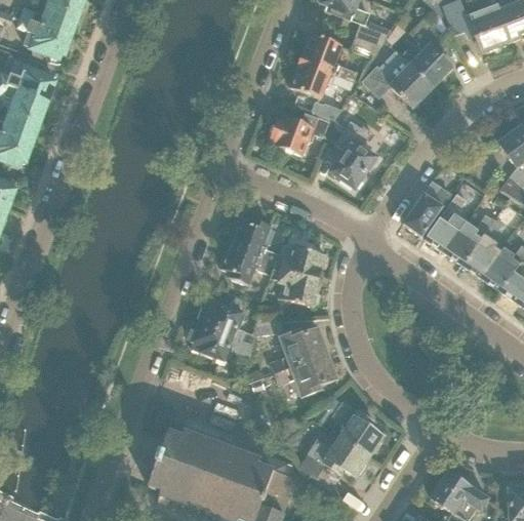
[(80,14),(85,0),(48,0),(47,2),(80,14)]
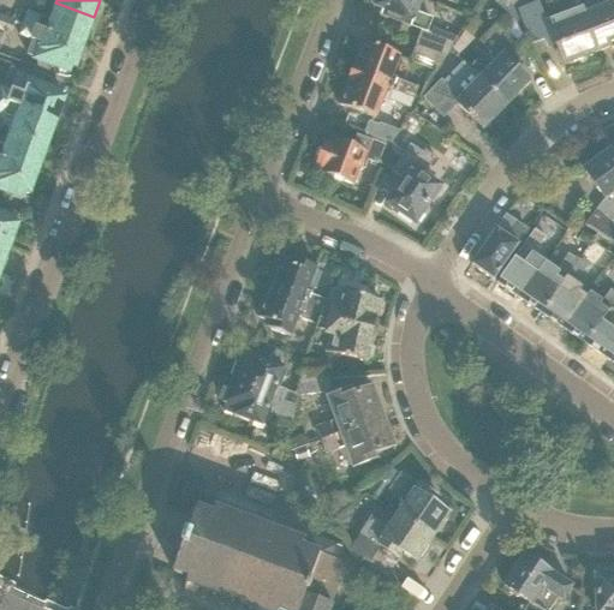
[(416,10),(419,0),(377,0),(376,3),(383,5),(382,10),(423,27),(417,41),(446,52),(459,35),(429,23),(431,16),(416,10)]
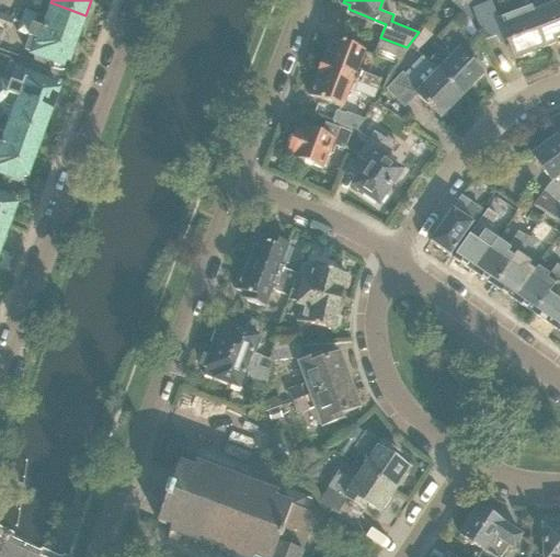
[(547,44),(535,9),(533,3),(499,16),(493,0),(487,0),(475,4),(486,36),(503,30),(506,40),(512,37),(518,55),(547,44)]
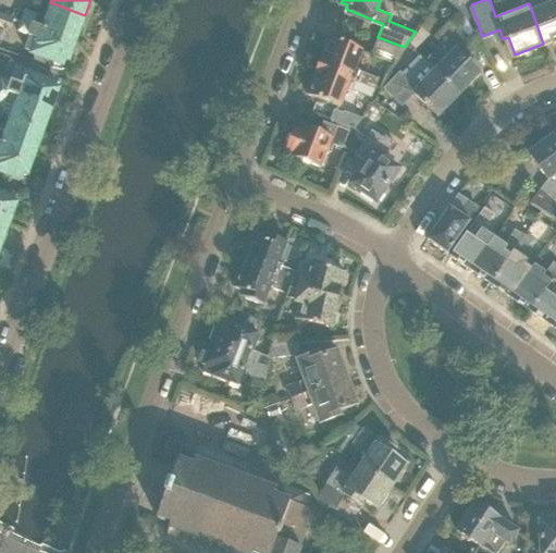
[(531,9),(543,44),(553,40),(554,41),(555,40),(555,0),(542,0),(544,3),(531,9)]
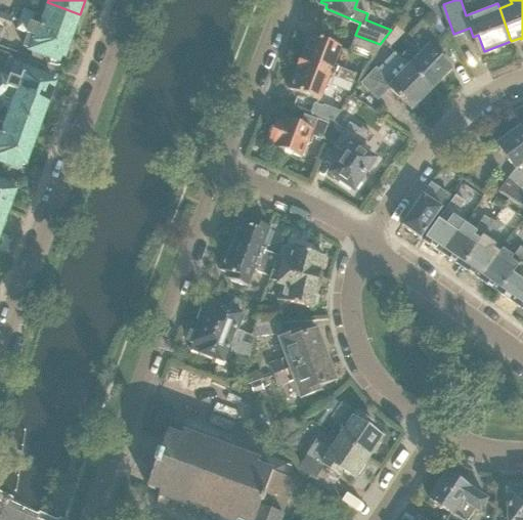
[(73,35),(80,14),(47,2),(43,13),(25,6),(24,8),(15,5),(12,12),(12,13),(13,13),(13,15),(20,17),(20,16),(73,35)]
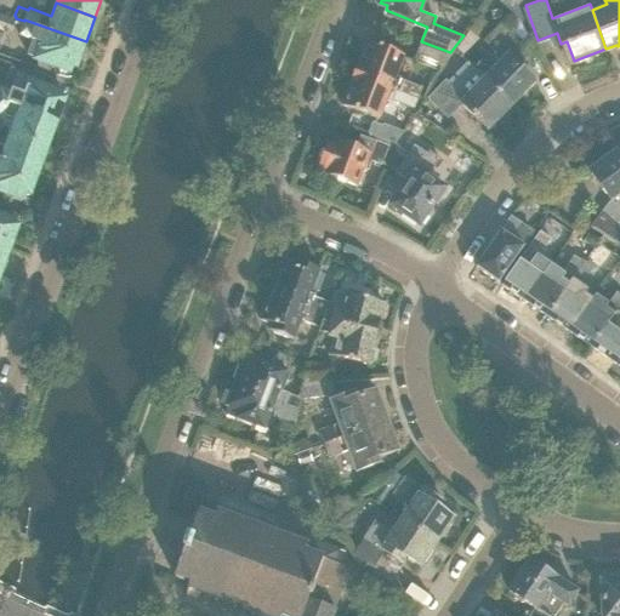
[(15,16),(15,15),(0,10),(0,22),(12,27),(16,18),(16,16),(15,16)]
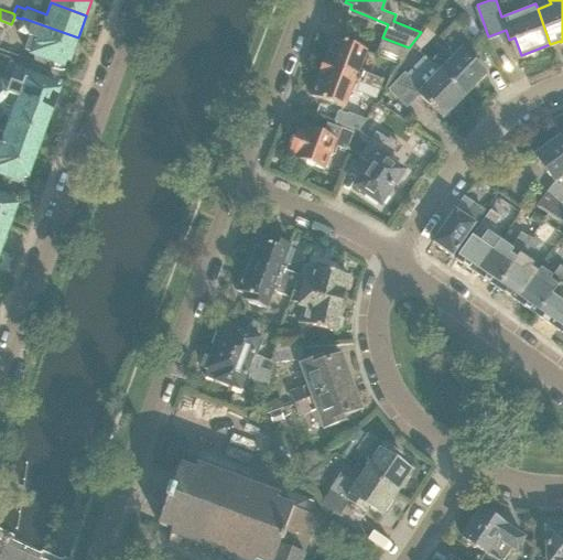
[(69,63),(78,38),(22,18),(22,19),(19,29),(39,35),(33,50),(36,51),(35,53),(39,58),(47,62),(52,60),(53,56),(69,63)]
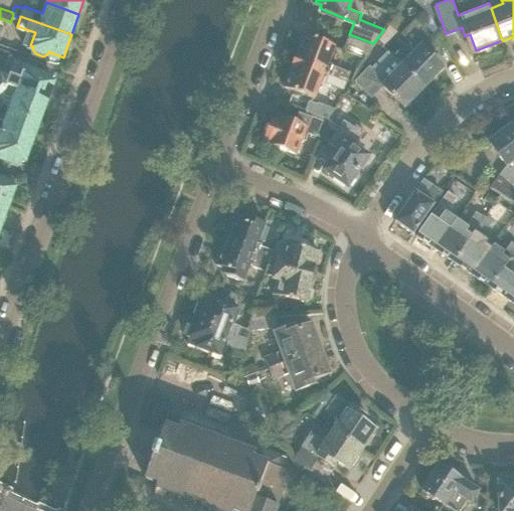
[(401,63),(424,86),(445,65),(422,43),(433,32),(416,16),(402,31),(417,46),(402,62),(401,63)]
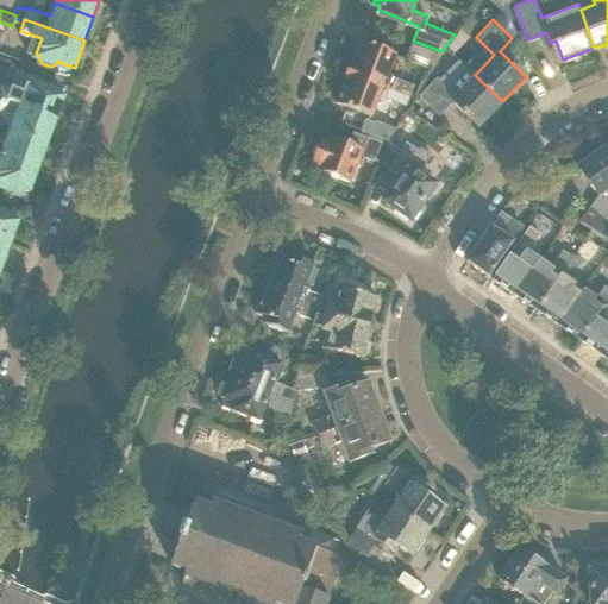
[(348,69),(411,93),(414,83),(393,75),(394,73),(389,71),(396,52),(361,38),(353,57),(352,57),(348,69)]
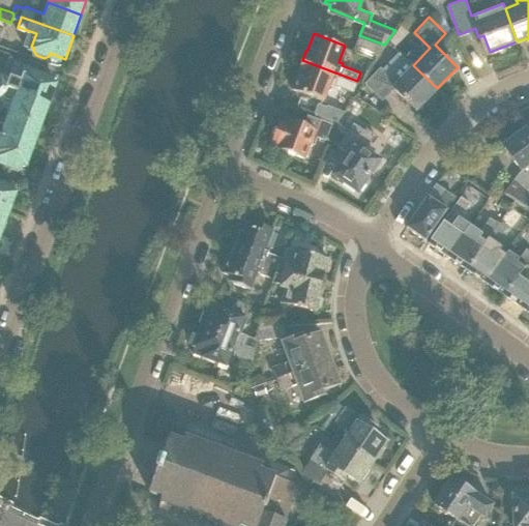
[(377,58),(384,45),(359,35),(353,49),(377,58)]
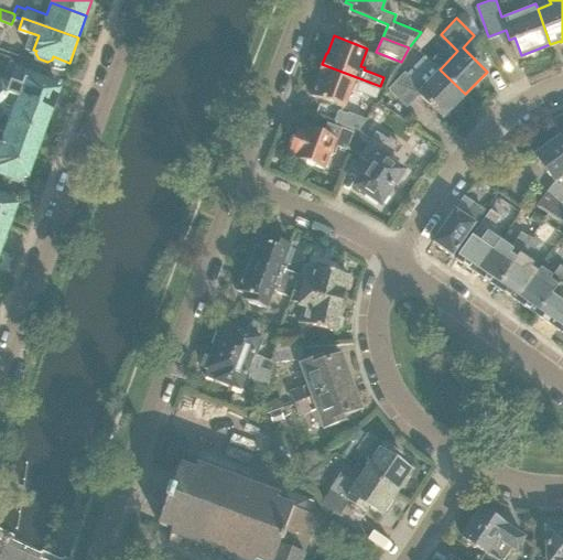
[(440,70),(441,68),(425,53),(407,72),(405,71),(390,86),(408,104),(420,92),(444,116),(465,94),(440,70)]
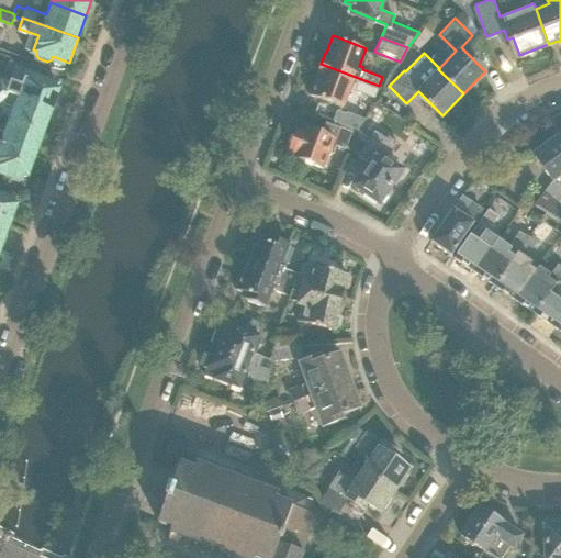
[(0,88),(19,95),(53,107),(62,82),(41,75),(42,71),(18,64),(12,80),(1,76),(0,78),(0,88)]
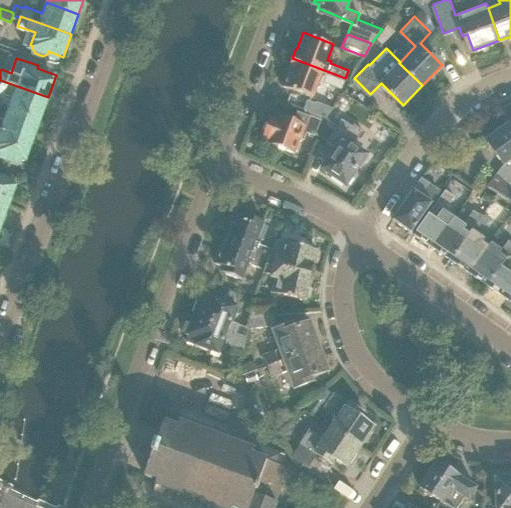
[(342,86),(345,78),(292,58),(288,68),(289,68),(283,84),(313,96),(319,79),(323,81),(324,79),(342,86)]
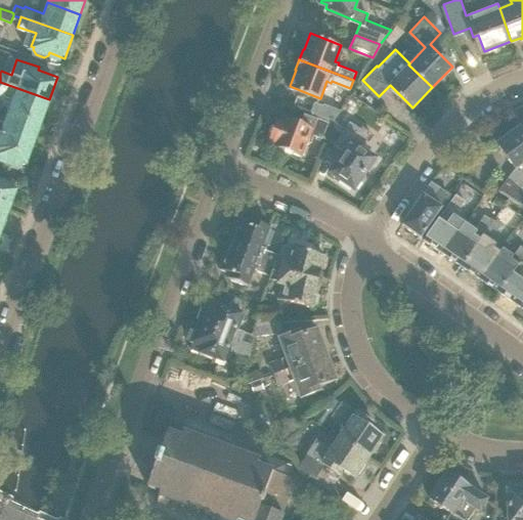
[(41,122),(49,99),(17,88),(0,82),(0,92),(12,97),(8,110),(41,122)]
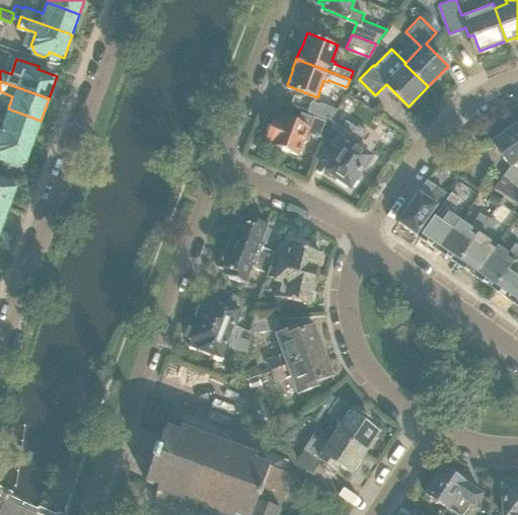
[(320,101),(312,99),(308,108),(331,118),(339,107),(321,100),(320,101)]
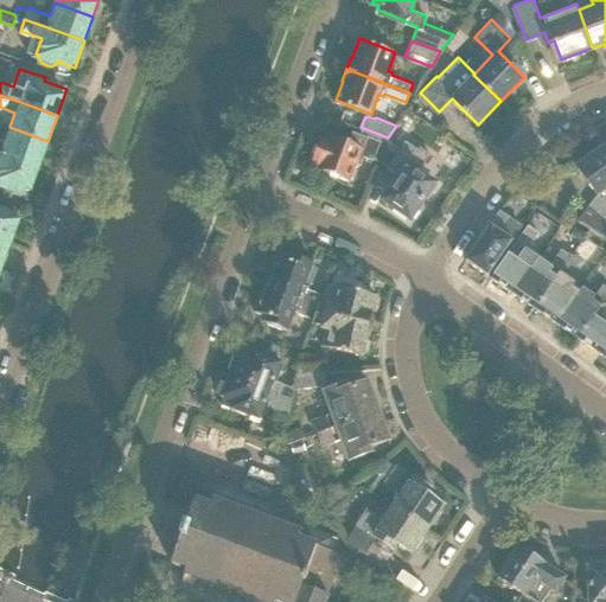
[(0,151),(39,165),(48,141),(10,127),(4,140),(0,139),(0,151)]
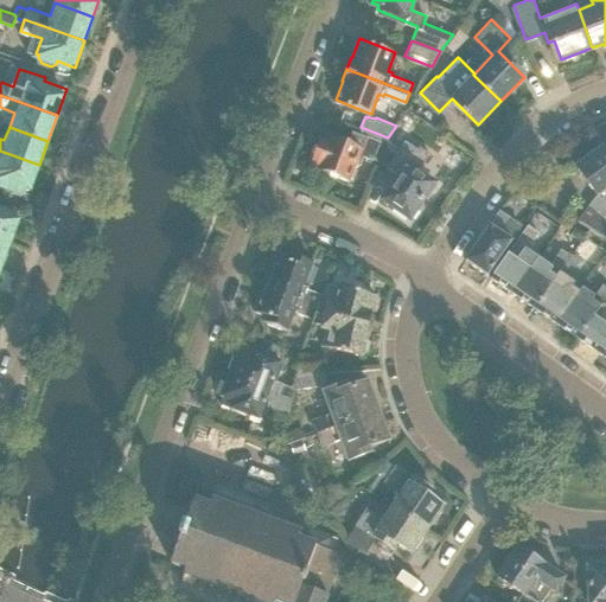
[(374,158),(380,140),(352,129),(349,140),(330,133),(327,140),(320,138),(318,142),(316,141),(311,154),(313,155),(312,160),(323,164),(321,167),(349,178),(356,160),(358,161),(362,153),(374,158)]
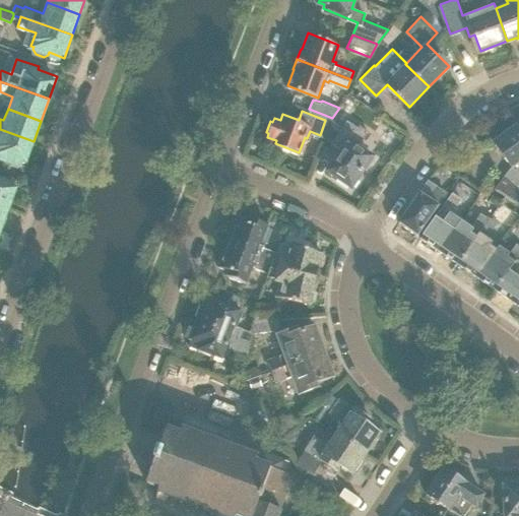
[(358,126),(347,119),(332,140),(342,148),(328,169),(351,185),(365,166),(367,168),(374,156),(359,146),(362,141),(361,141),(369,130),(360,124),(358,126)]
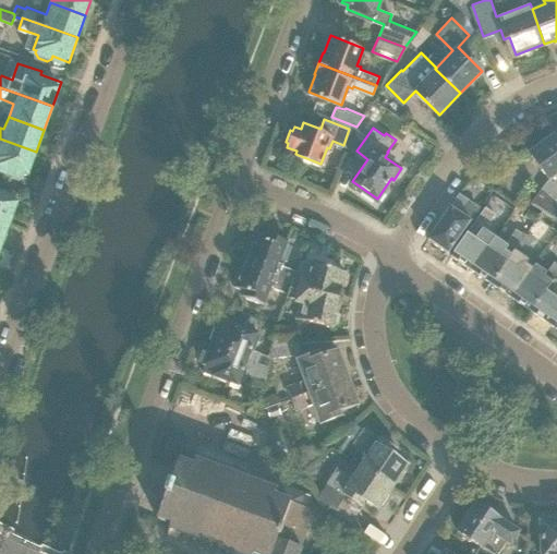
[(556,135),(554,132),(530,151),(549,178),(532,202),(556,217),(556,135)]
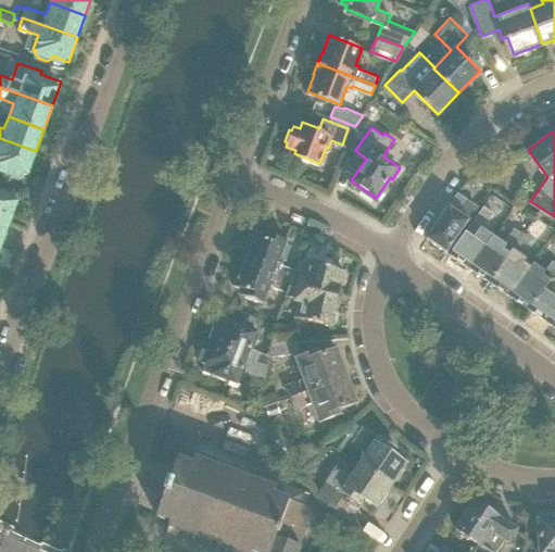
[(0,165),(26,176),(36,151),(0,138),(0,165)]
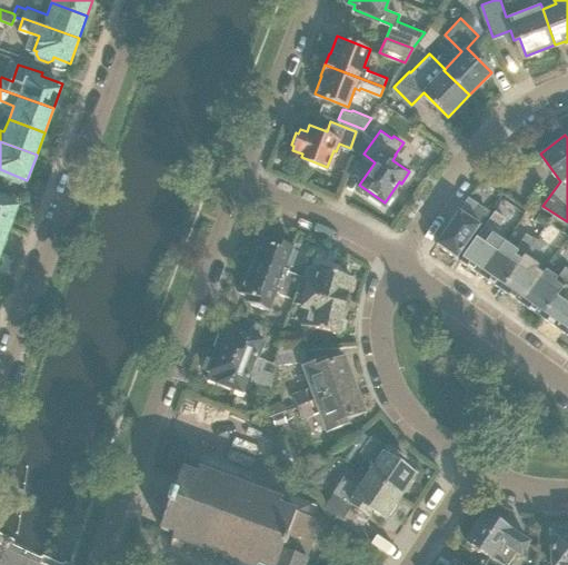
[(0,218),(11,222),(19,200),(0,192),(0,218)]
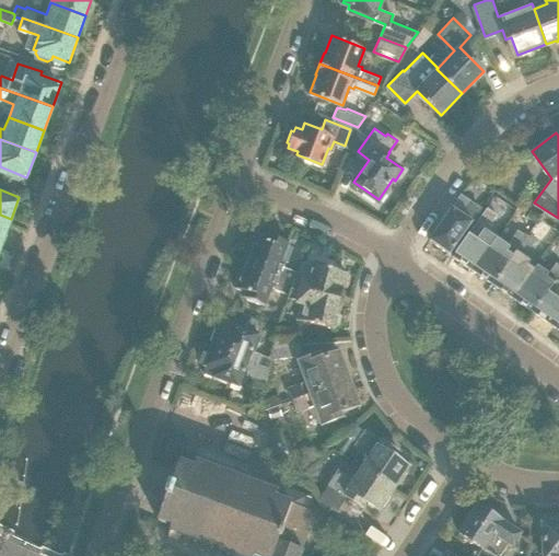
[(450,252),(473,219),(463,212),(472,199),(462,192),(430,238),(450,252)]
